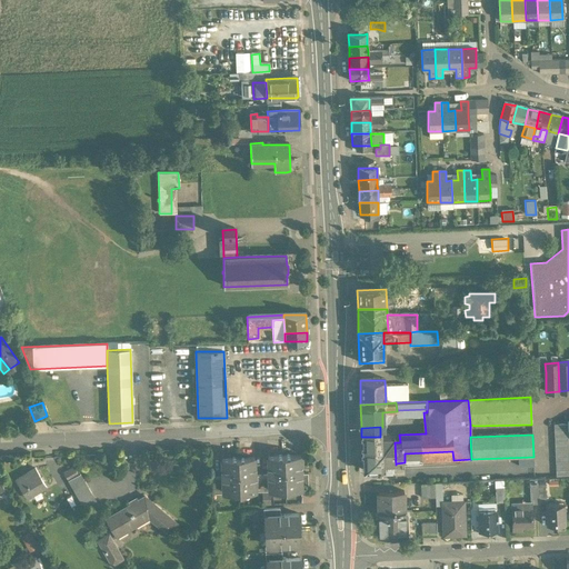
[(380,437),(361,437),(362,455),(362,466),(368,471),(392,470),(392,465),(396,465),(395,442),(390,437),(380,437)]
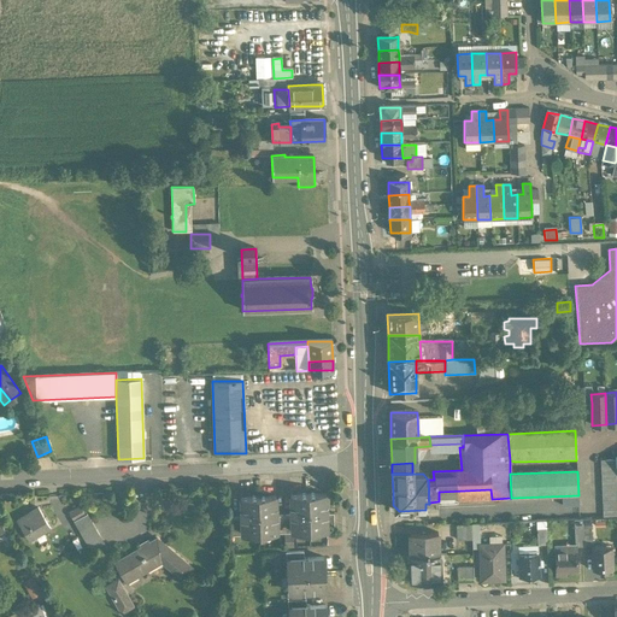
[(491,489),(439,492),(439,501),(439,505),(492,503),(492,499),(491,489)]
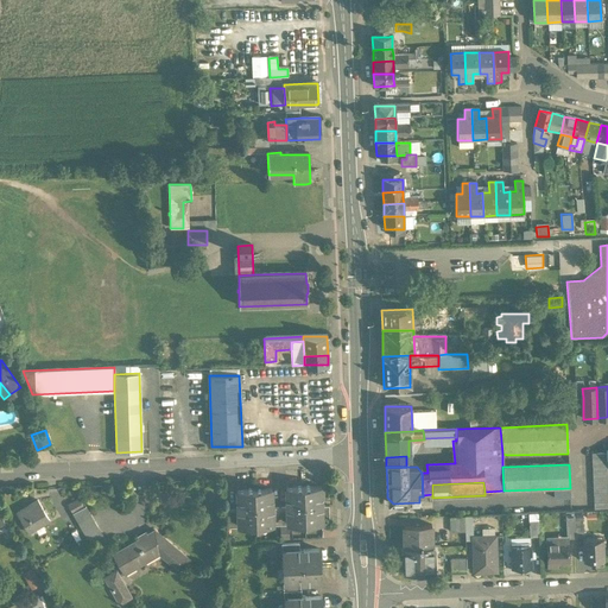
[(321,488),(303,489),(305,523),(322,521),(322,507),(321,488)]
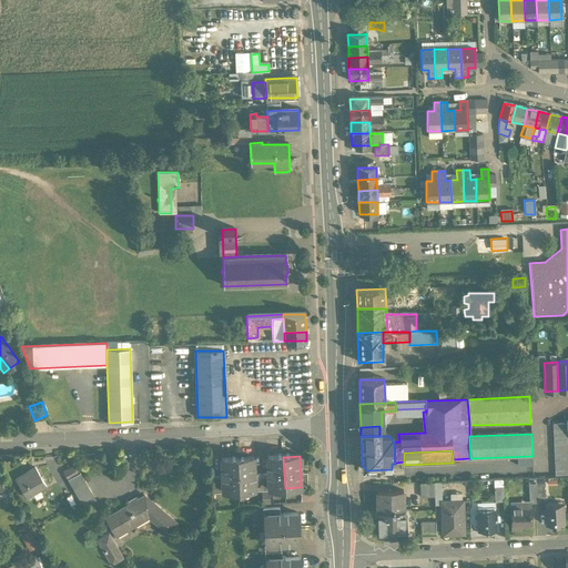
[(283,457),(267,457),(267,475),(269,488),(270,488),(285,488),(283,457)]
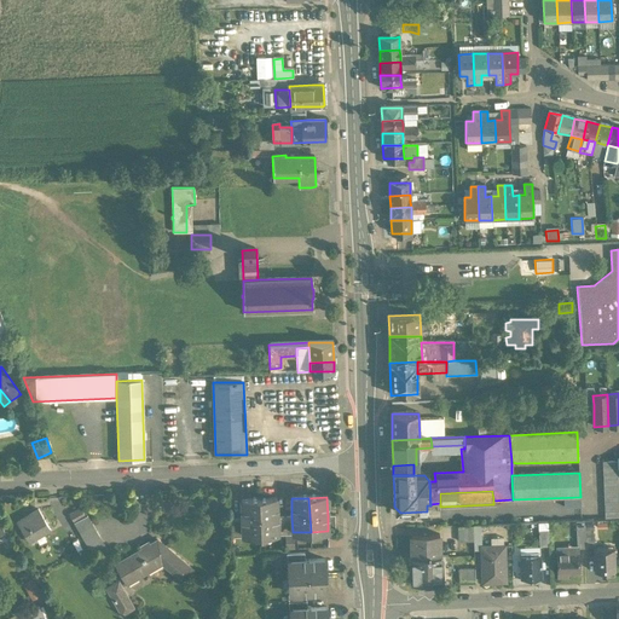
[(259,499),(241,501),(242,520),(242,534),(243,534),(260,533),(259,499)]
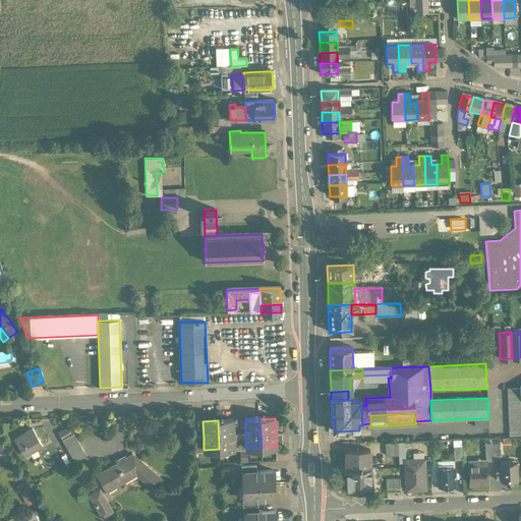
[(233,420),(218,420),(219,449),(233,449),(234,449),(233,437),(233,420)]
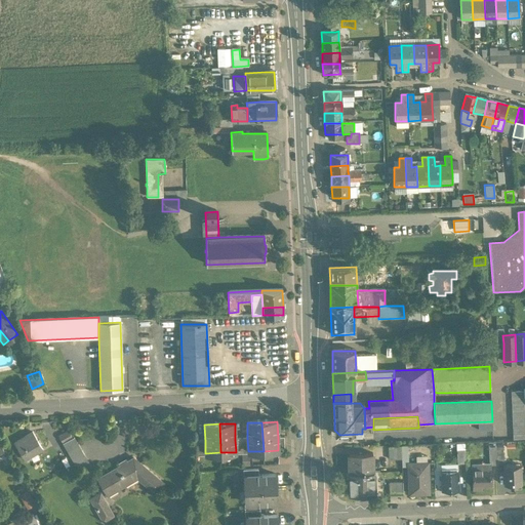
[(32,431),(24,436),(25,437),(15,443),(25,458),(42,448),(32,431)]
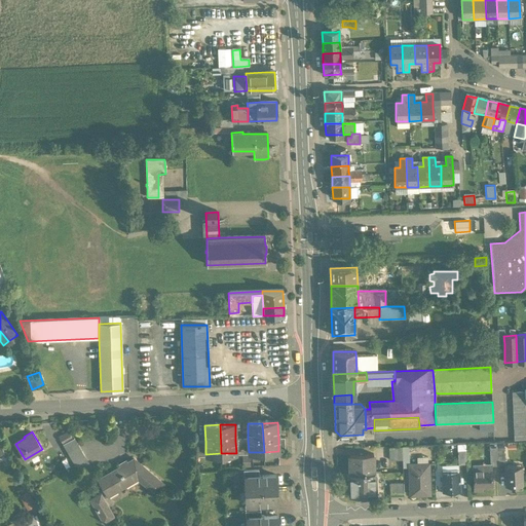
[(69,431),(59,437),(63,443),(72,438),(69,431)]
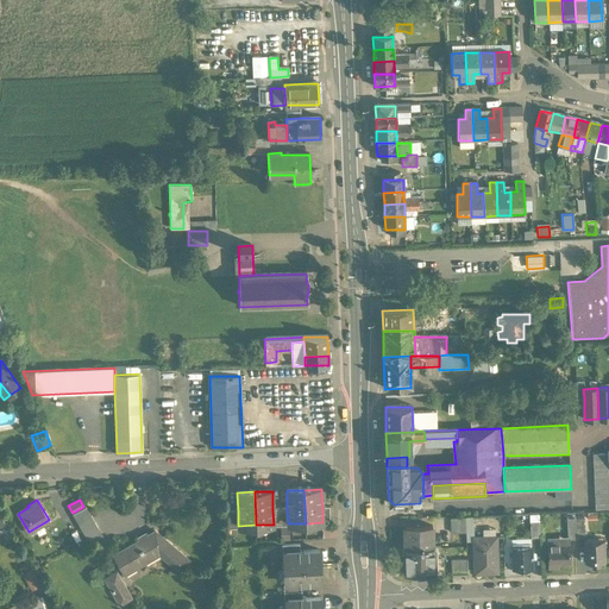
[(287,509),(272,510),(274,525),(272,525),(272,528),(289,527),(289,523),(288,523),(287,509)]
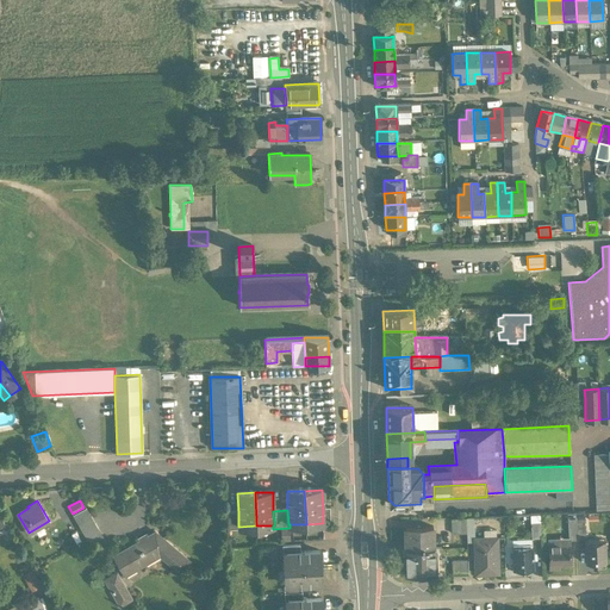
[(238,512),(226,512),(226,530),(240,530),(240,527),(238,527),(238,512)]
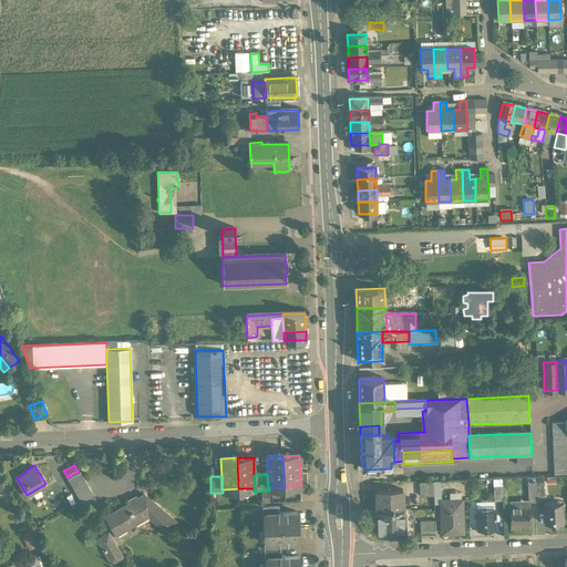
[(94,498),(84,480),(72,485),(83,505),(94,498)]
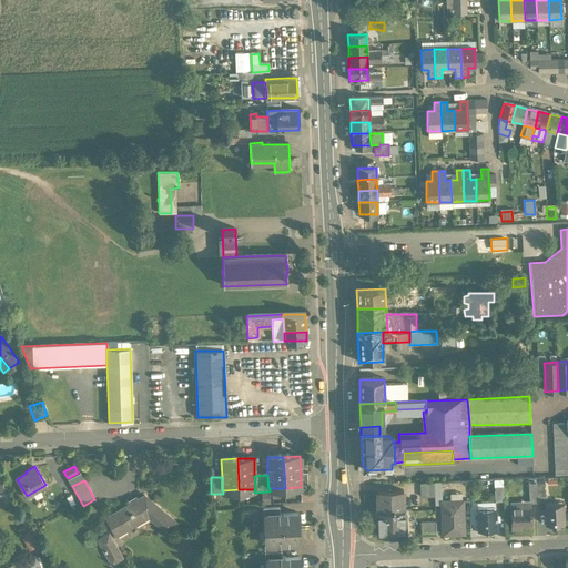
[(434,494),(434,483),(417,484),(418,494),(434,494)]
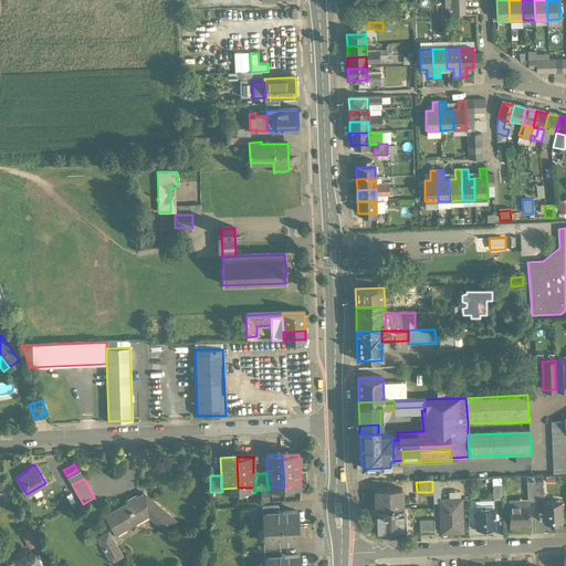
[(536,501),(535,483),(526,483),(527,502),(536,501)]
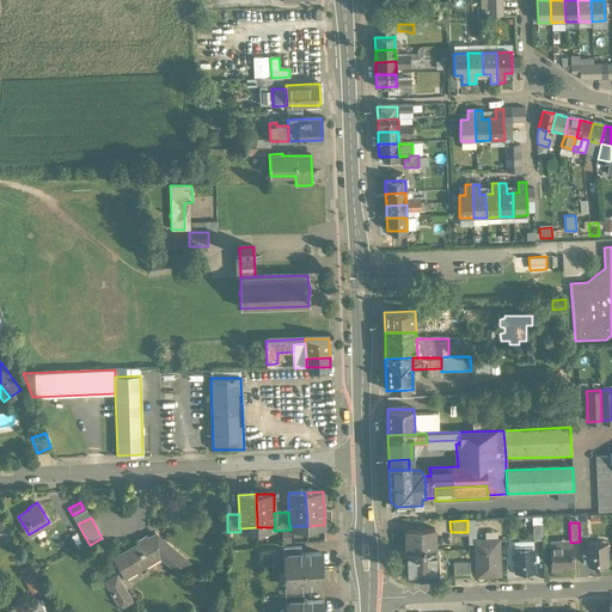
[(542,524),(532,525),(533,540),(543,539),(542,524)]
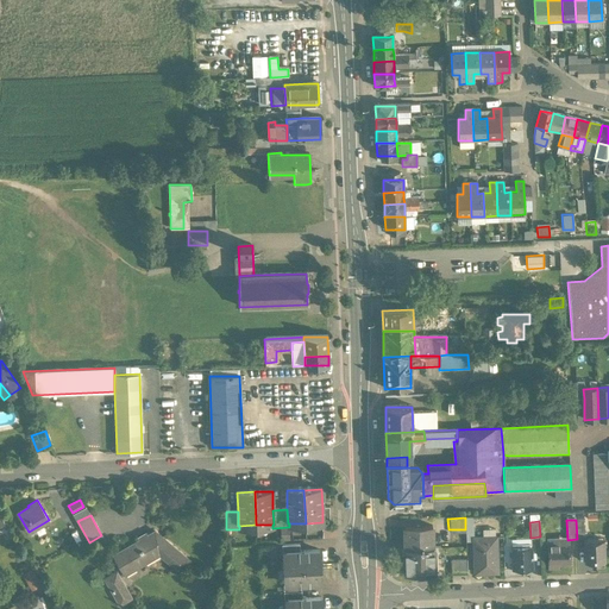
[(431,527),(403,528),(405,548),(432,547),(431,527)]
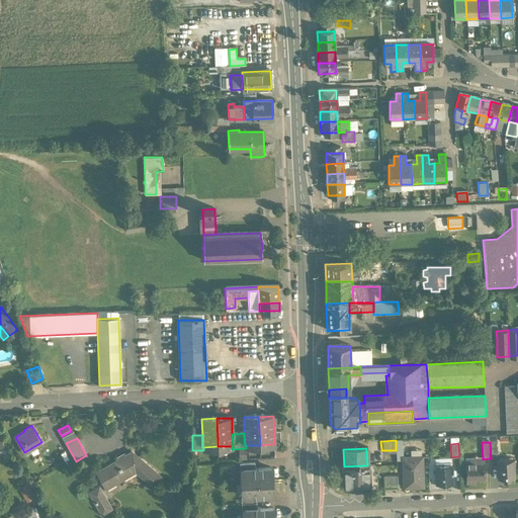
[(161,477),(132,450),(96,471),(105,488),(136,470),(153,486),(161,477)]
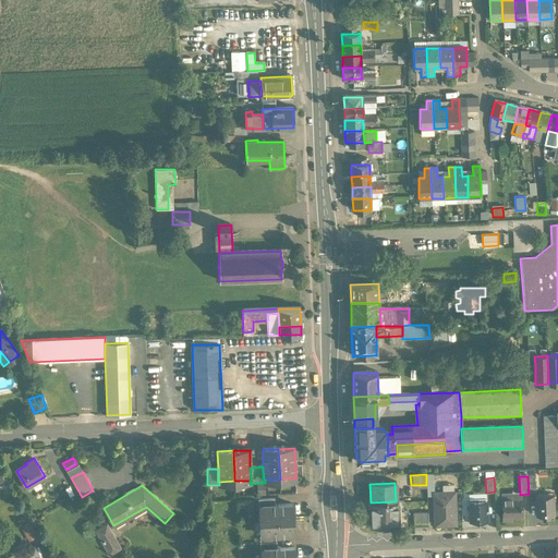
[(453,492),(433,493),(435,525),(456,524),(453,492)]
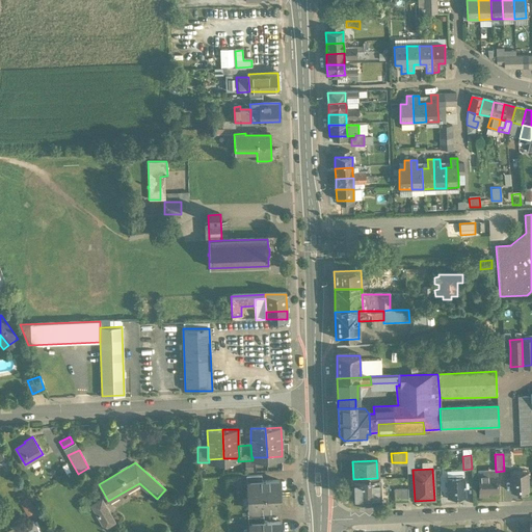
[(527,472),(510,473),(511,491),(520,491),(521,496),(528,495),(528,490),(527,472)]
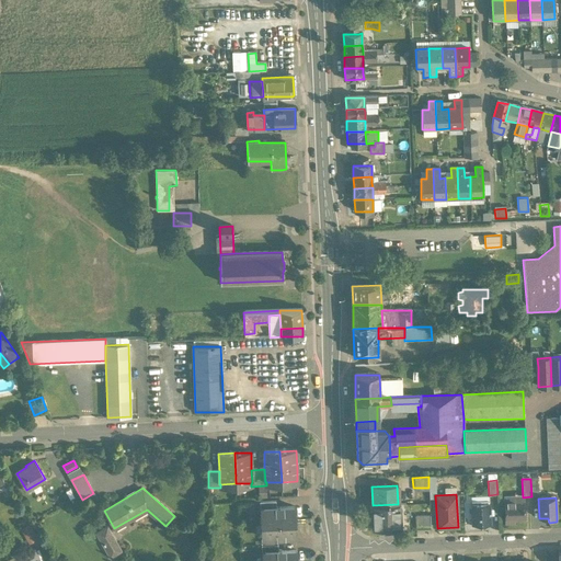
[(524,501),(504,502),(505,519),(525,518),(524,501)]
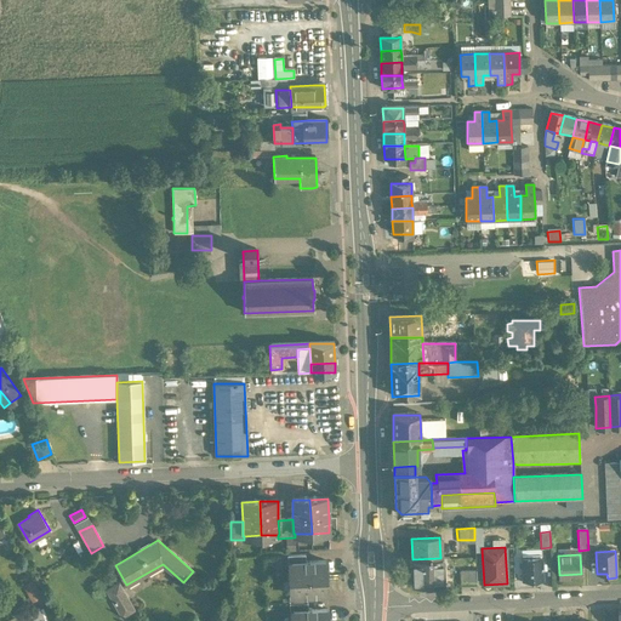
[(542,557),(520,558),(522,581),(543,580),(542,557)]
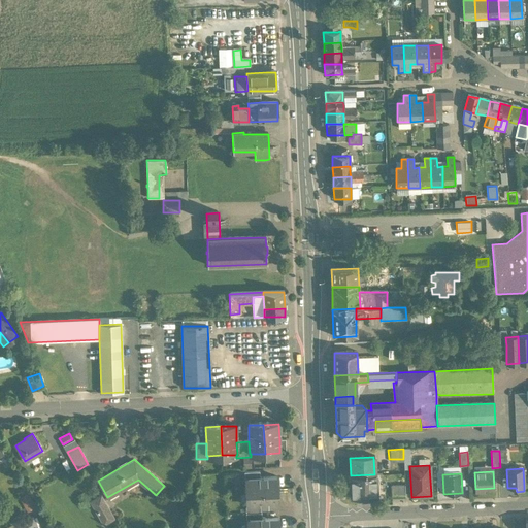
[(374,474),(351,475),(352,498),(376,497),(375,474),(374,474)]
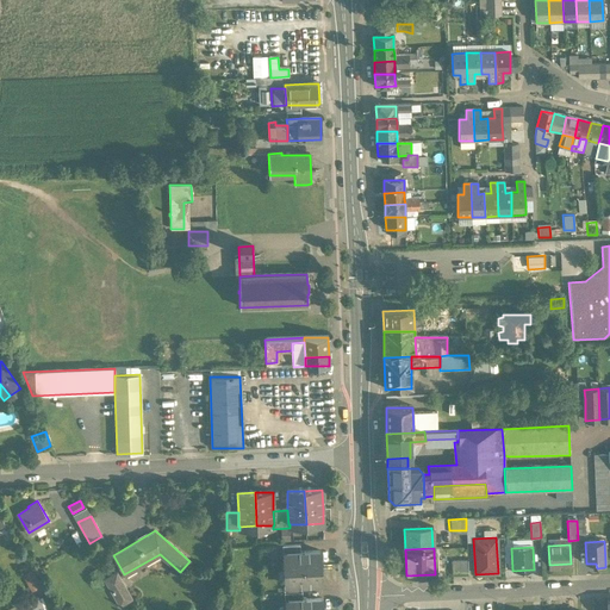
[(300,553),(286,553),(287,570),(321,568),(321,566),(322,564),(321,562),(319,552),(300,553)]
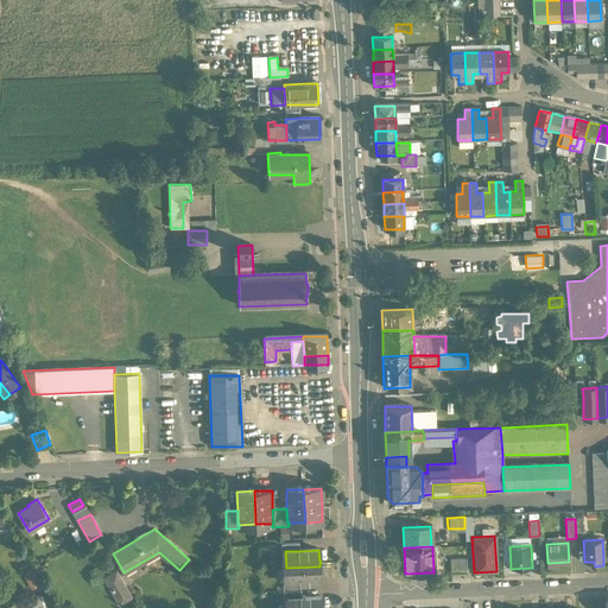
[(450,558),(451,572),(467,571),(466,557),(450,558)]
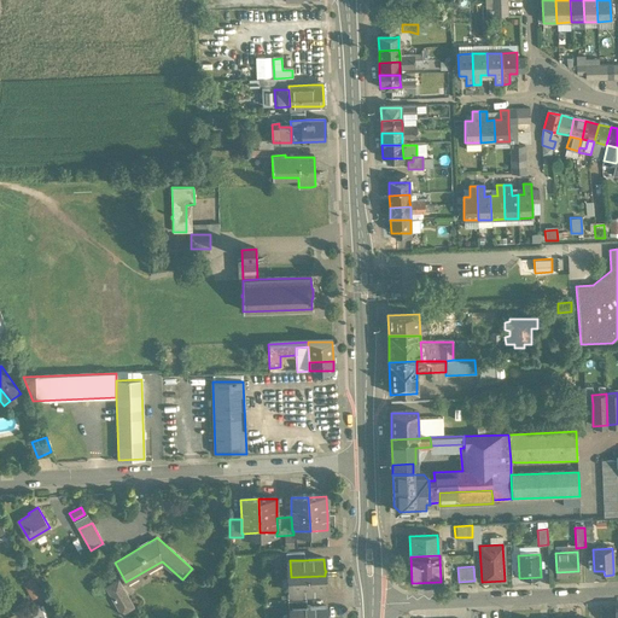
[(325,576),(291,577),(291,594),(305,594),(326,593),(325,582),(326,581),(325,578),(325,576)]
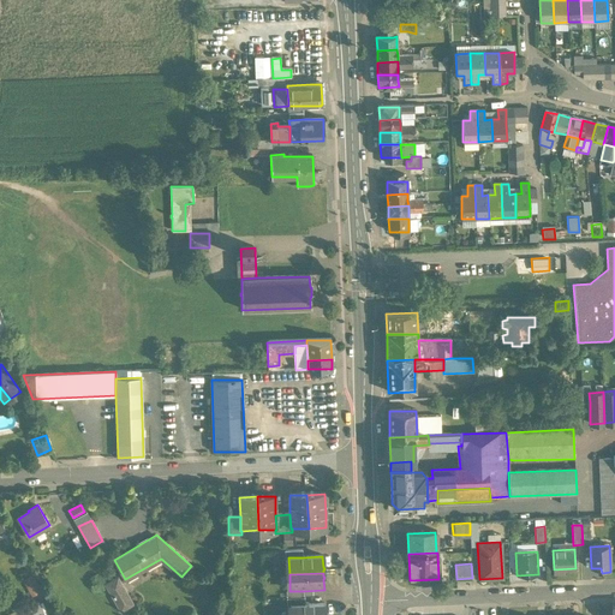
[(117,577),(107,583),(113,595),(124,589),(117,577)]
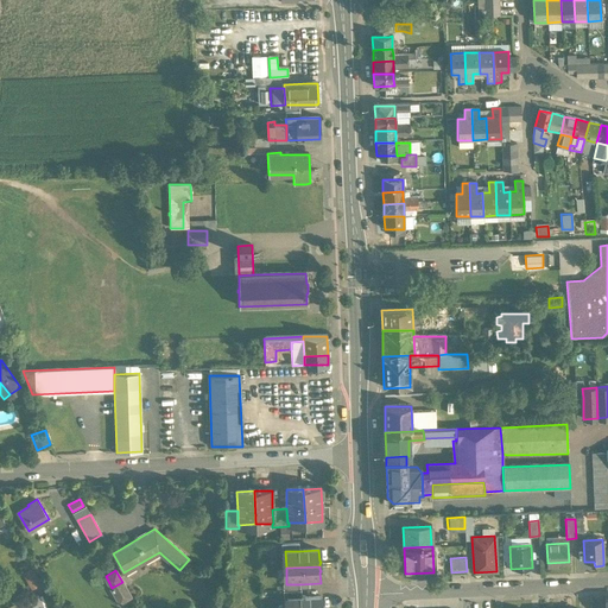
[(122,582),(112,588),(120,601),(130,595),(122,582)]
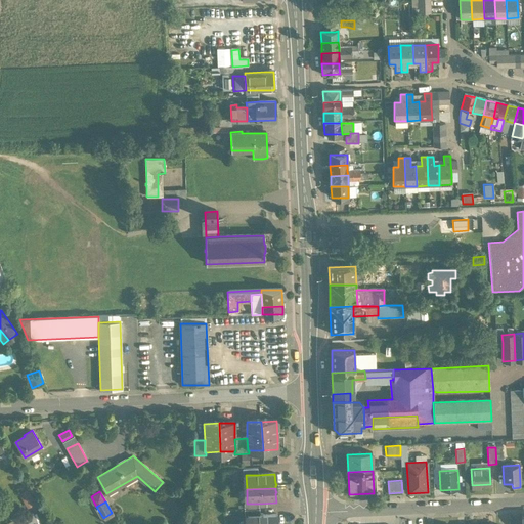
[(17,521),(17,523),(37,523),(34,515),(17,521)]
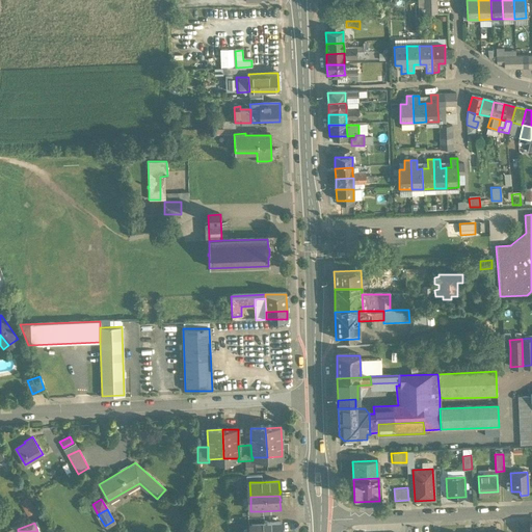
[(264,524),(251,524),(251,531),(281,531),(281,523),(264,524)]
